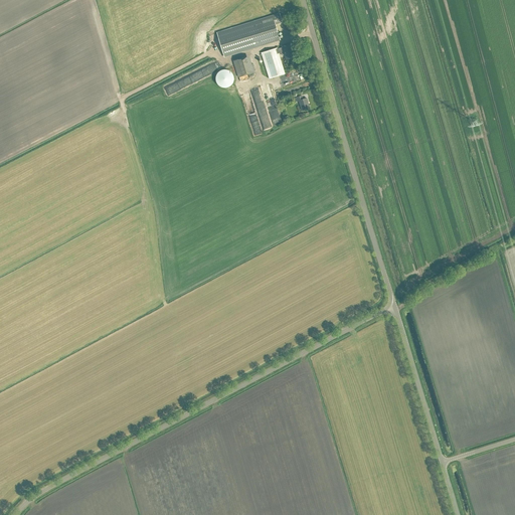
[(275,23),(282,21),(280,14),(217,34),(224,56),(280,39),(275,23)]
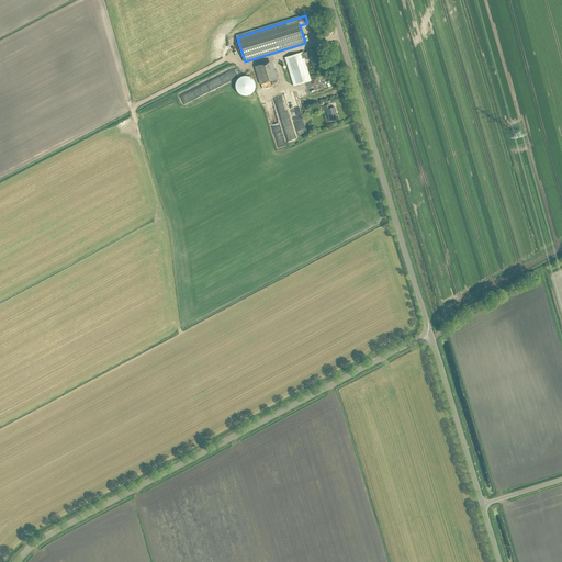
[(307,52),(302,54),(302,53),(285,58),(294,86),(311,80),(304,58),(310,57),(312,65),(321,62),(316,48),(307,51),(307,52)]
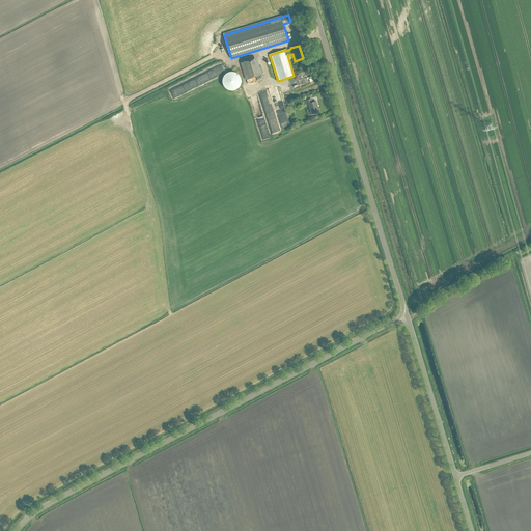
[(263,75),(261,65),(259,66),(257,57),(241,62),(245,80),(263,75)]
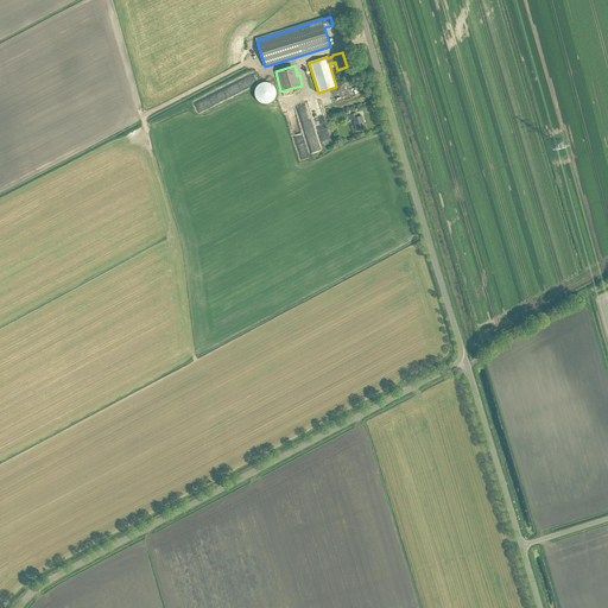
[(232,86),(235,93),(242,90),(239,82),(232,86)]
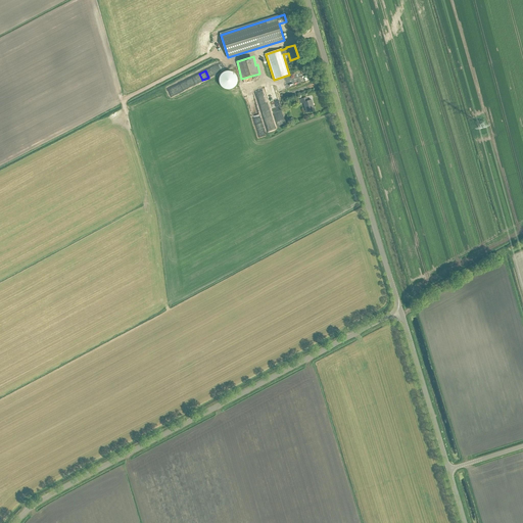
[(235,75),(233,73),(231,70),(228,70),(225,72),(223,73),(221,75),(220,77),(220,80),(220,82),(222,85),(224,86),(226,87),(229,88),(231,87),(234,86),(236,83),(236,81),(236,78),(235,75)]
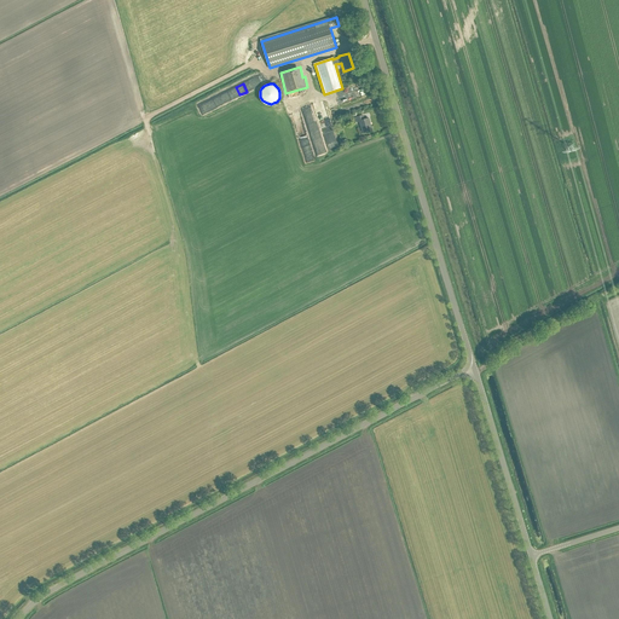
[(356,117),(357,122),(360,122),(363,133),(372,131),(369,117),(364,120),(363,115),(356,117)]
